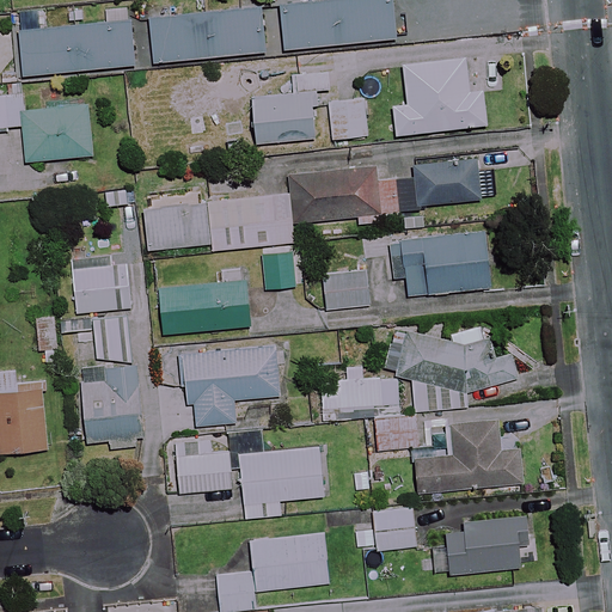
[(397,40),(392,0),(319,0),(22,30),(25,77),(397,40)]
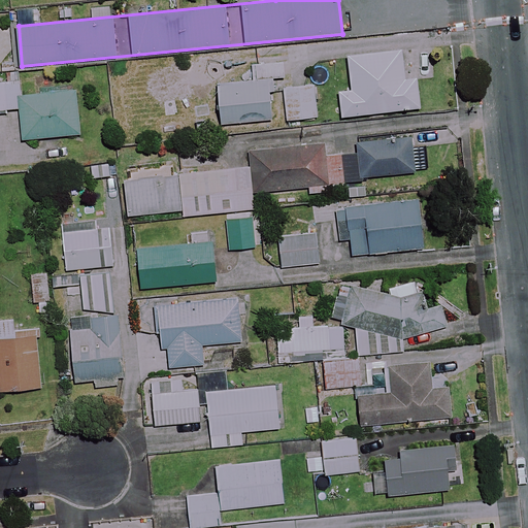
[(405,80),(401,50),(349,56),(353,90),(339,91),(342,117),(421,108),(418,79),(405,80)]
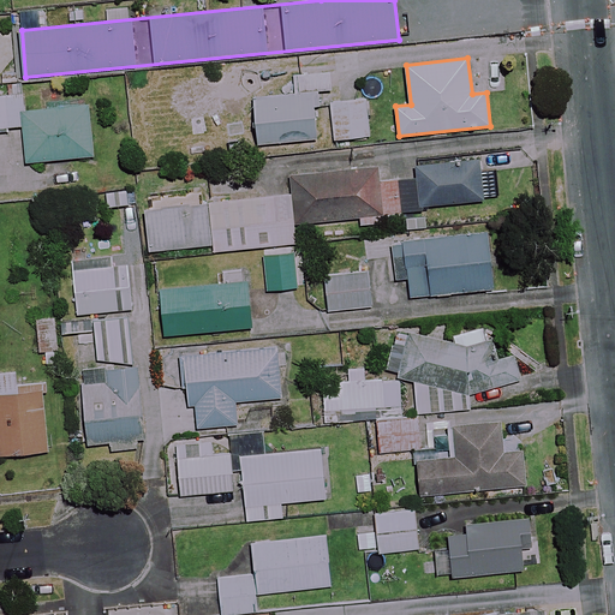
[(333,90),(330,71),(293,75),(296,94),(254,97),(258,145),(320,139),(315,91),(333,90)]
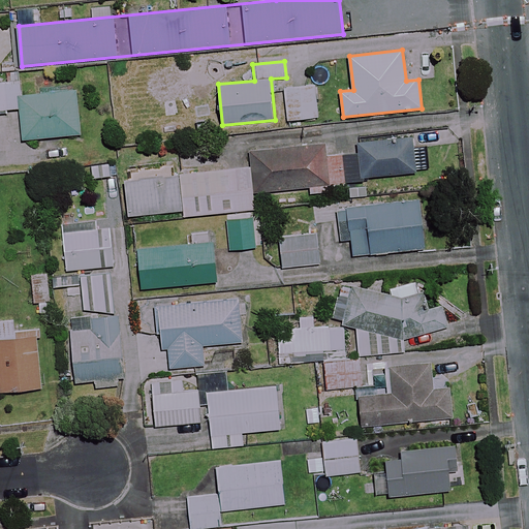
[(0,111),(21,109),(25,139),(82,134),(76,90),(22,95),(21,81),(0,83),(0,111)]
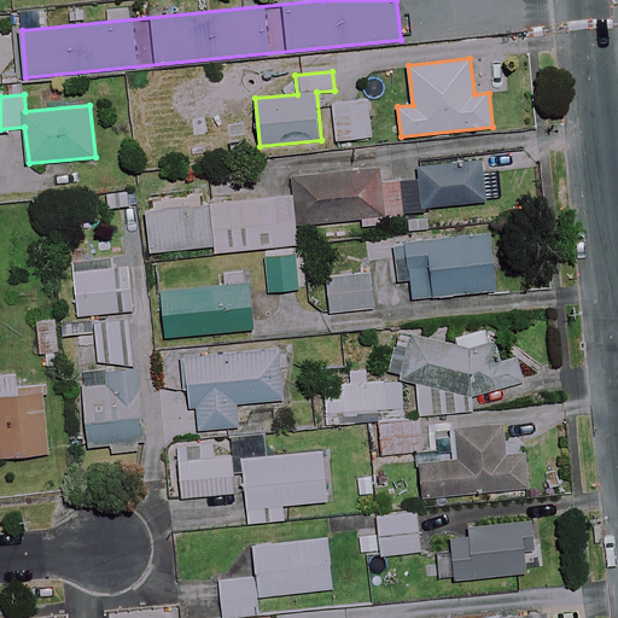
[(488,202),(484,162),(419,167),(420,180),(401,181),(404,214),(424,211),(423,207),(488,202)]
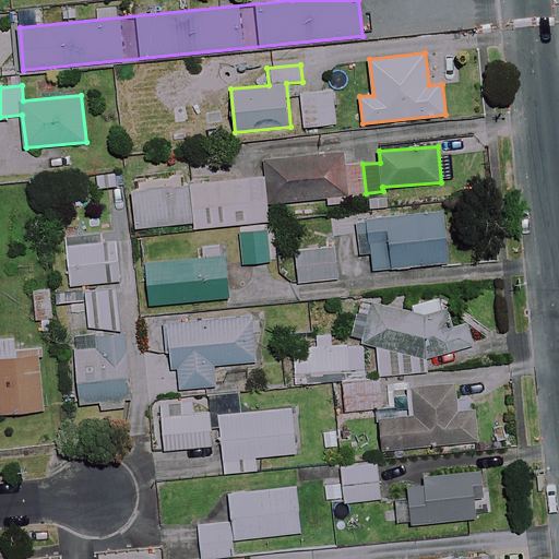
[(344,166),(343,153),(265,162),(268,177),(133,190),(137,228),(194,223),(194,229),(270,222),(269,204),(328,198),(329,204),(361,201),(358,165),(344,166)]
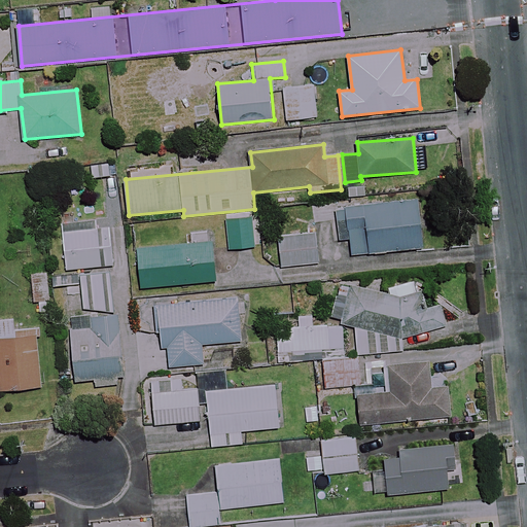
[(426,246),(420,199),(337,209),(341,240),(351,238),(353,255),(426,246)]
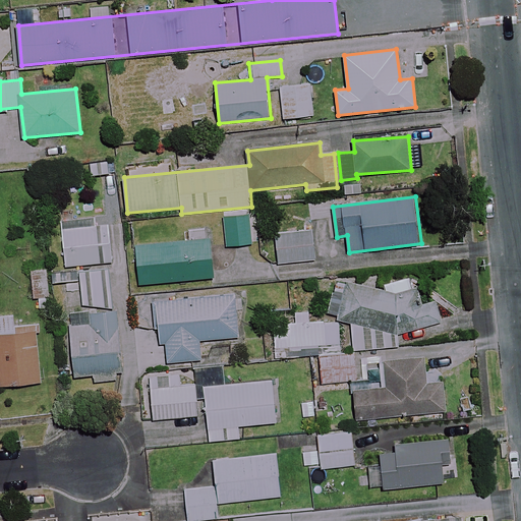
[(251,217),(223,218),(224,247),(252,246),(251,217)]
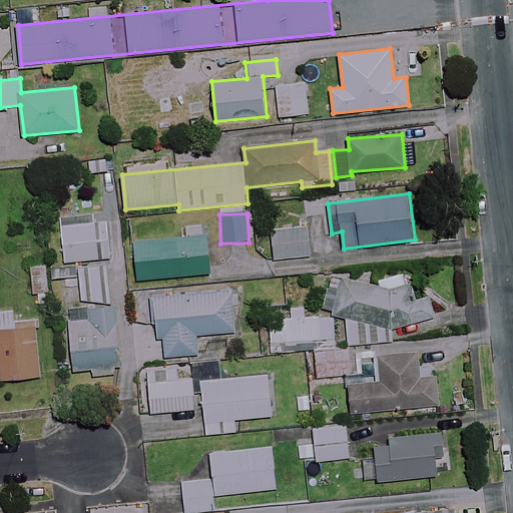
[(112,257),(108,220),(61,226),(65,263),(112,257)]
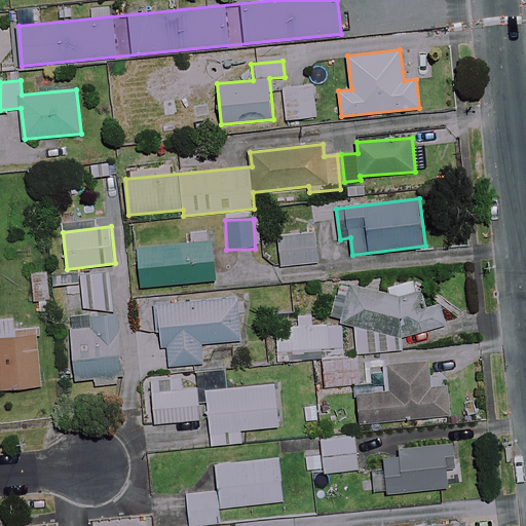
[(317,262),(314,232),(278,236),(282,266),(317,262)]
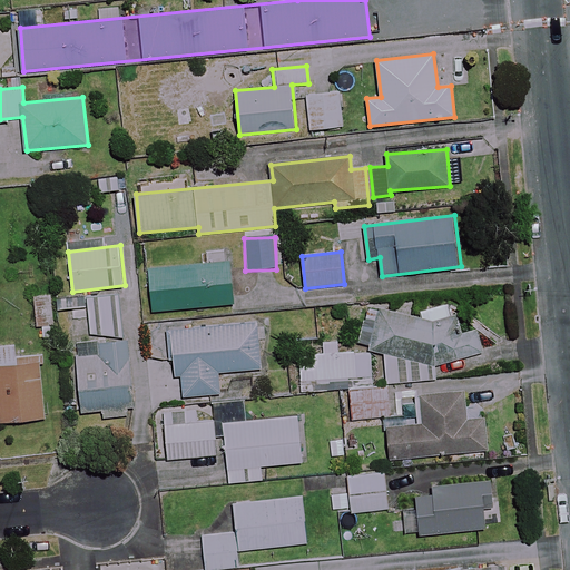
[(234,303),(231,262),(150,268),(154,311),(234,303)]
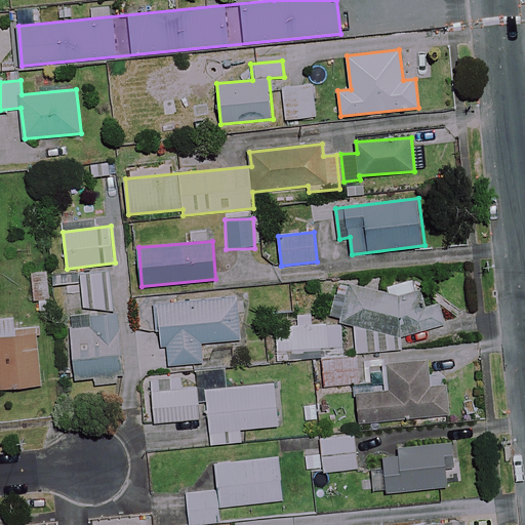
[(46,271),(32,273),(36,310),(51,309),(46,271)]
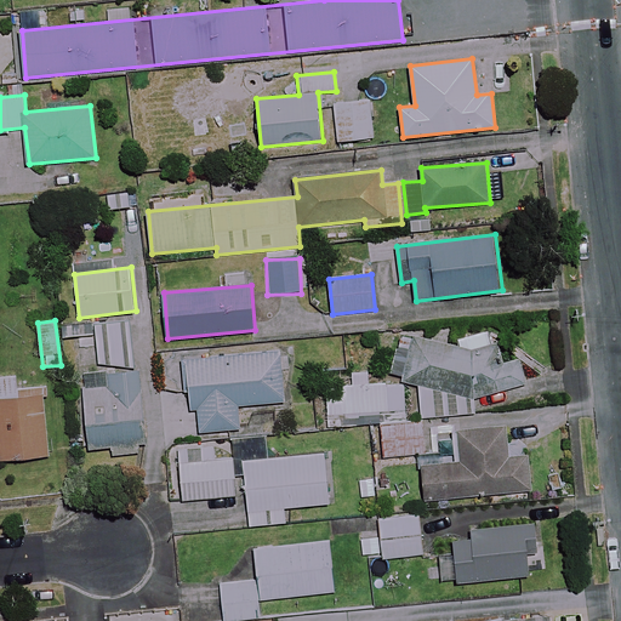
[(135,364),(132,320),(79,323),(80,346),(97,345),(98,365),(135,364)]
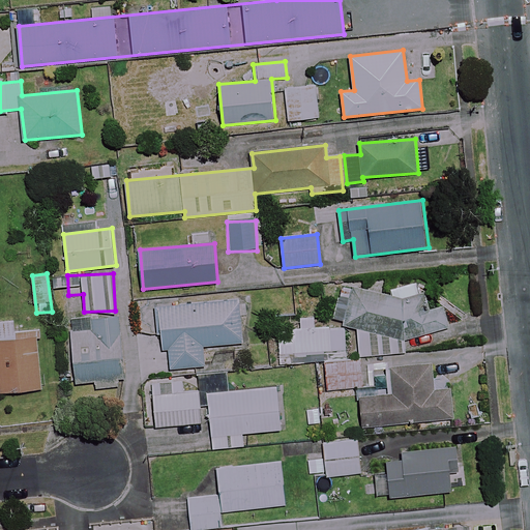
[(404,340),(445,330),(442,307),(425,310),(428,300),(339,284),(332,321),(353,325),(358,356),(406,349),(404,340)]
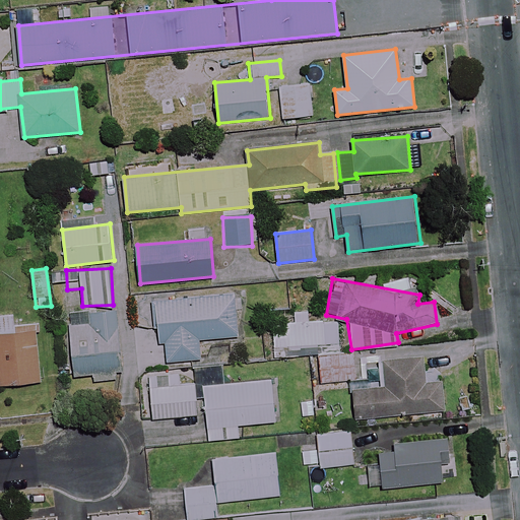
[(239,336),(235,295),(155,302),(159,342),(167,341),(169,361),(202,358),(200,339),(239,336)]
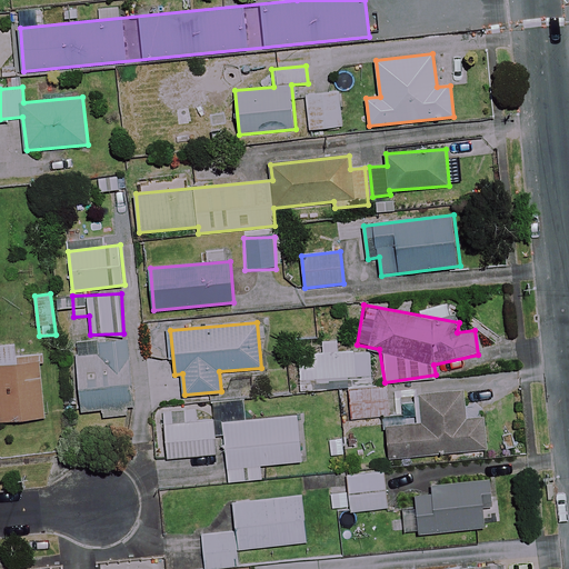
[(78,413),(101,412),(102,416),(127,415),(127,410),(137,409),(133,355),(132,340),(85,345),(86,358),(75,359),(78,413)]
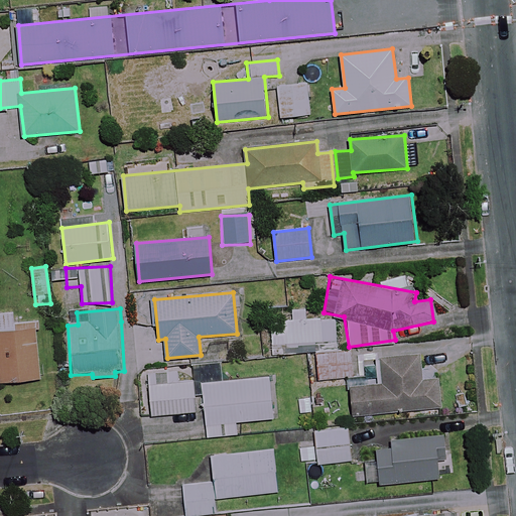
[(15,330),(14,312),(0,312),(0,381),(41,379),(38,328),(15,330)]
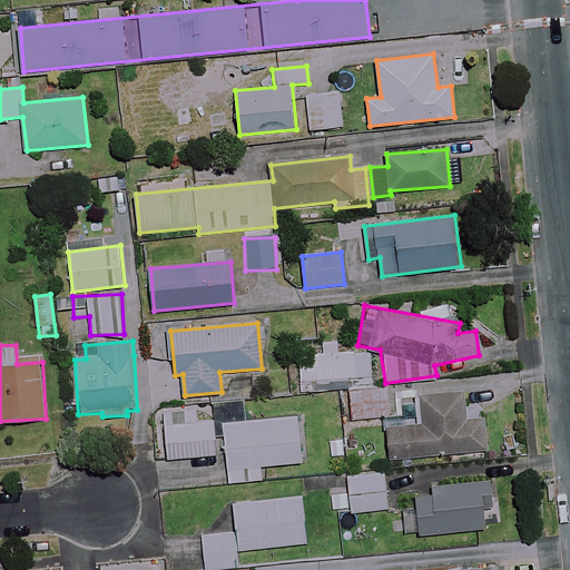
[(312,381),(374,376),(372,354),(354,355),(354,351),(298,354),(302,391),(312,390),(312,381)]
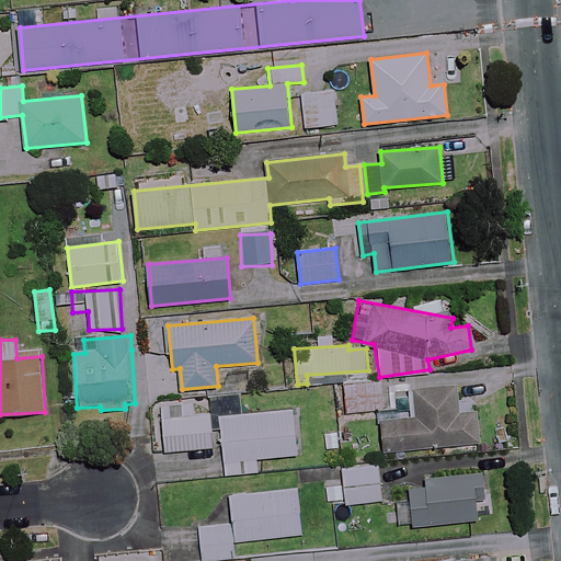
[(382,409),(379,381),(344,385),(347,412),(382,409)]
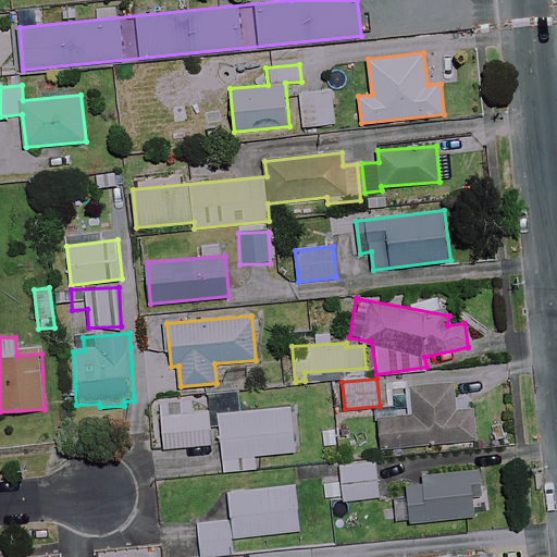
[(457,409),(455,381),(410,385),(412,415),(379,418),(381,448),(478,438),(474,408),(457,409)]
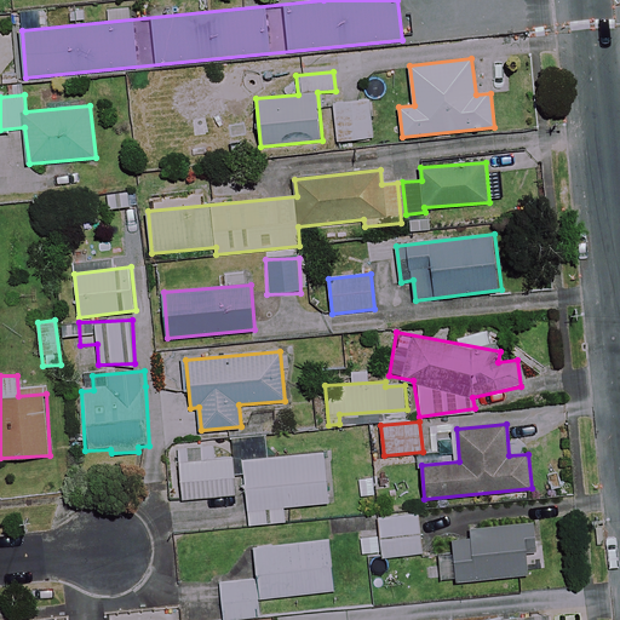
[(235,494),(231,442),(177,446),(182,499),(235,494)]
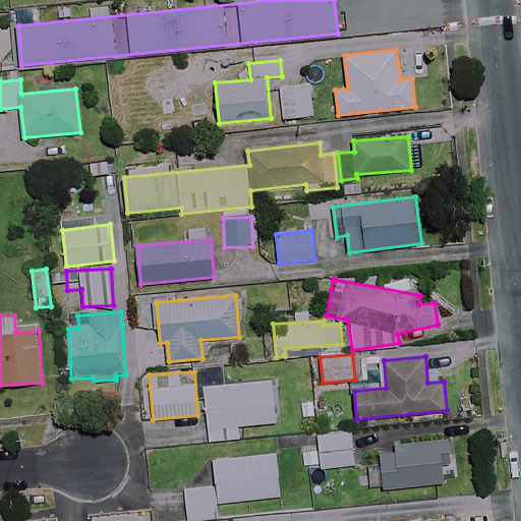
[(277,421),(273,380),(204,387),(210,441),(240,438),(238,425),(277,421)]
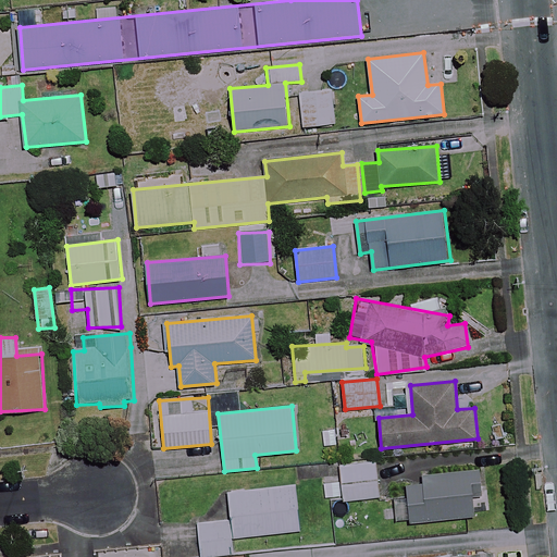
[(376,461),(341,465),(342,478),(324,480),(325,502),(379,497),(376,461)]
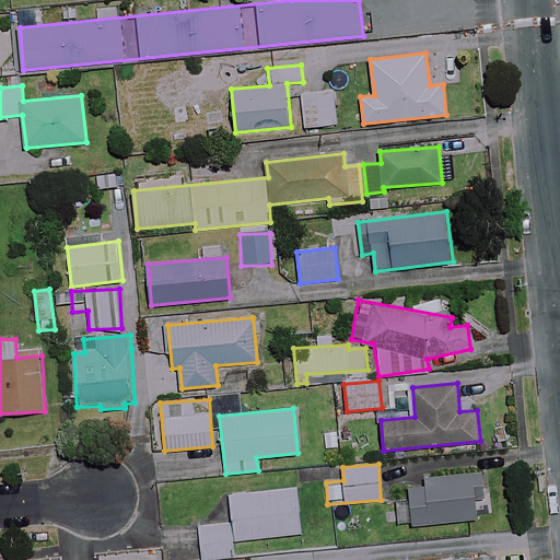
[(401,522),(413,521),(415,525),(477,518),(475,501),(485,500),(481,471),(409,478),(411,500),(399,501),(401,522)]
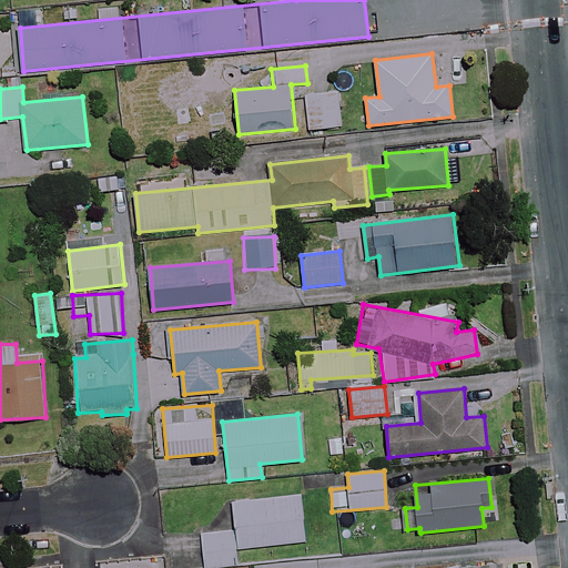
[(306,540),(302,494),(233,500),(236,530),(203,534),(206,567),(236,565),(235,548),(306,540)]
